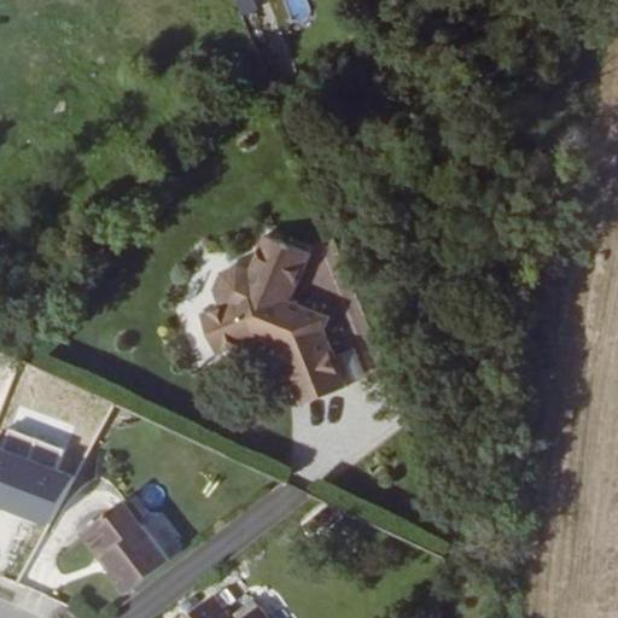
[(233,0),(240,16),(257,10),(254,0),(233,0)]
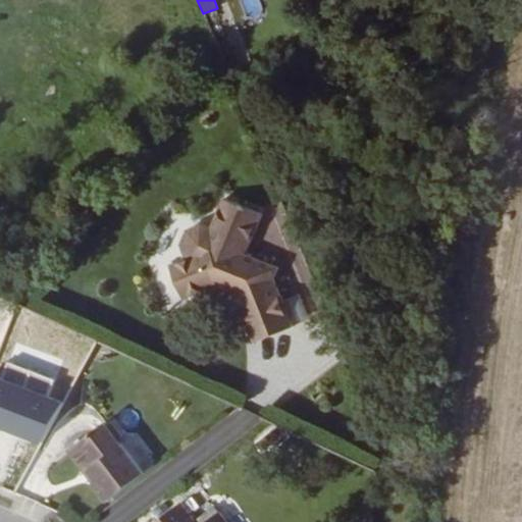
[(273,278),(278,267),(246,253),(262,213),(223,198),(211,227),(202,223),(188,229),(181,244),(187,258),(170,265),(185,298),(215,285),(240,295),(239,300),(255,342),(293,326),(273,278)]
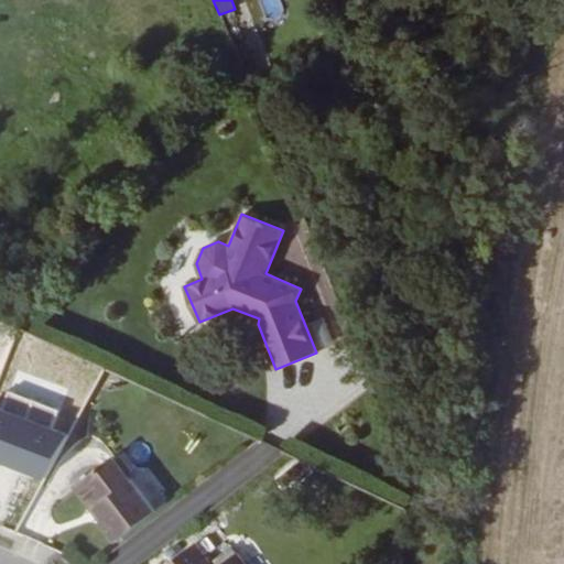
[(63,434),(0,410),(0,464),(45,481),(63,434)]
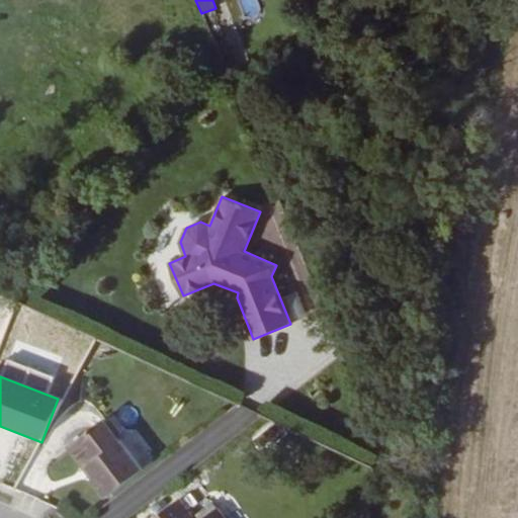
[(143,468),(104,418),(69,445),(107,497),(143,468)]
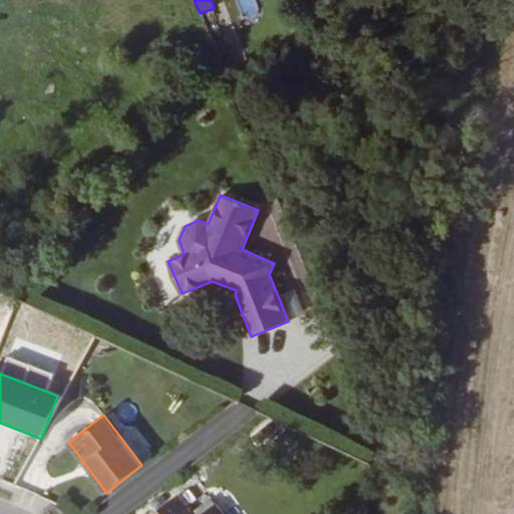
[(223,513),(216,503),(201,513),(192,513),(178,495),(152,513),(223,513)]
